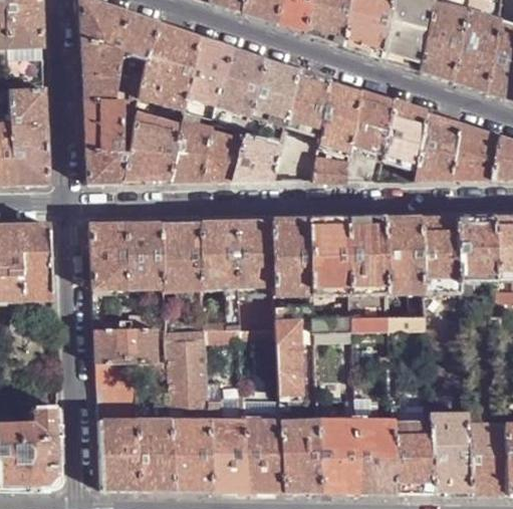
[(43,43),(40,0),(5,0),(8,44),(43,43)]
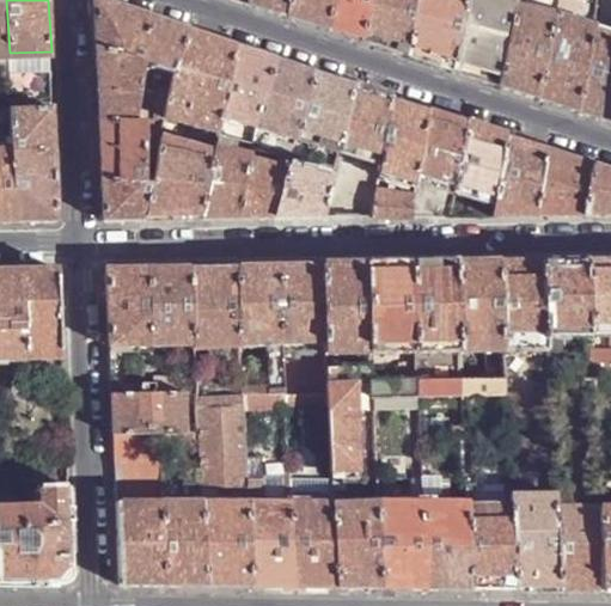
[(95,0),(98,46),(145,61),(173,71),(190,25),(147,10),(118,0),(95,0)]
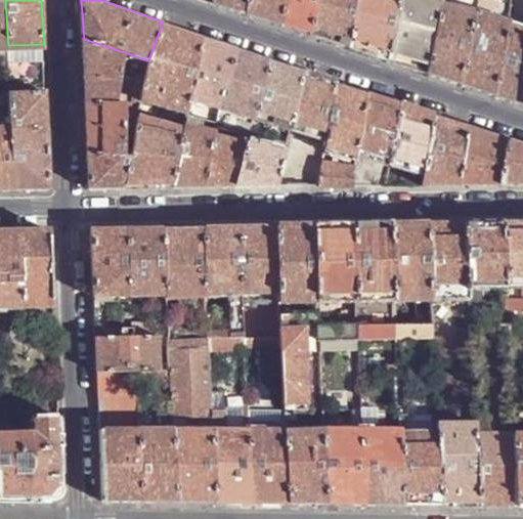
[(233,7),(247,11),(249,0),(213,0),(233,7)]
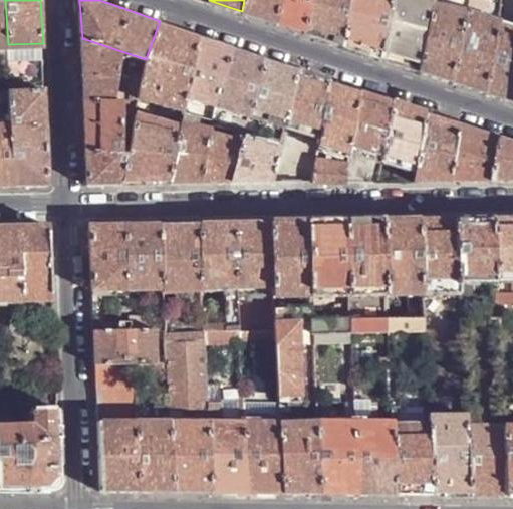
[(262,17),(276,22),(279,0),(244,0),(242,11),(262,17)]
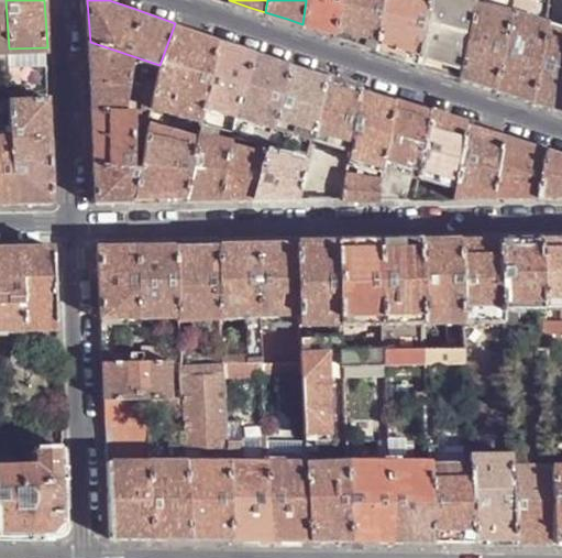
[(322,31),(334,35),(341,0),(306,0),(302,24),(322,31)]
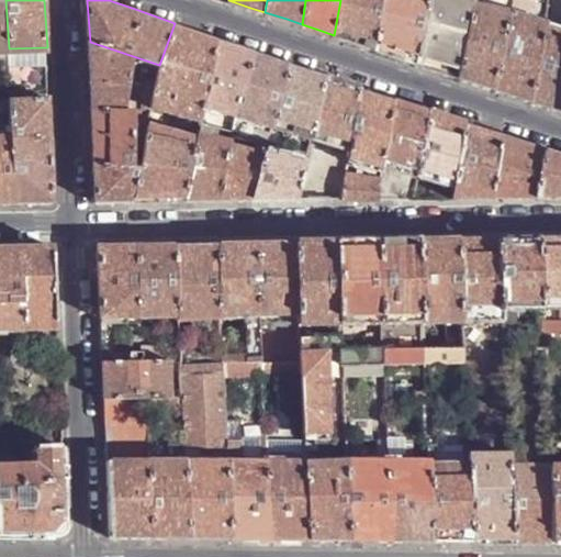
[(358,43),(376,48),(385,0),(340,0),(334,35),(358,43)]
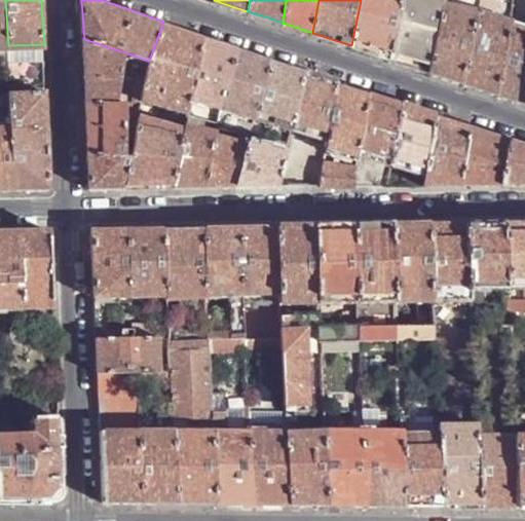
[(361,0),(351,45),(374,52),(390,58),(402,0),(361,0)]
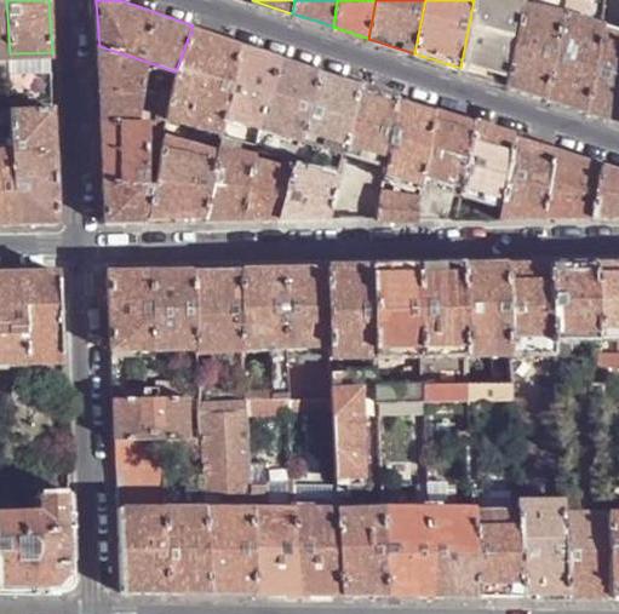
[(487,76),(508,84),(525,0),(474,0),(460,68),(487,76)]
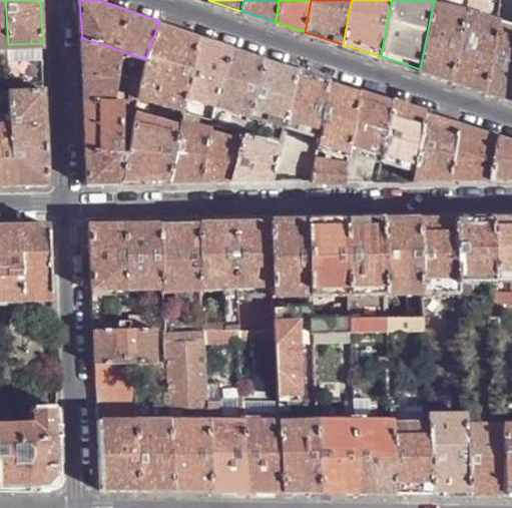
[(434,0),(420,69),(433,73),(452,79),(466,7),(438,0),(434,0)]
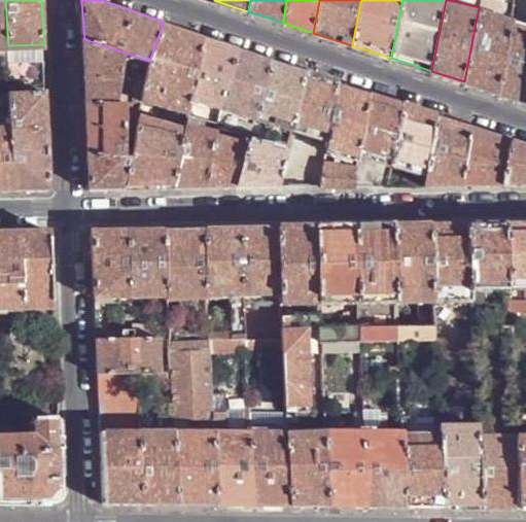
[(511,18),(513,0),(480,0),(479,7),(511,18)]
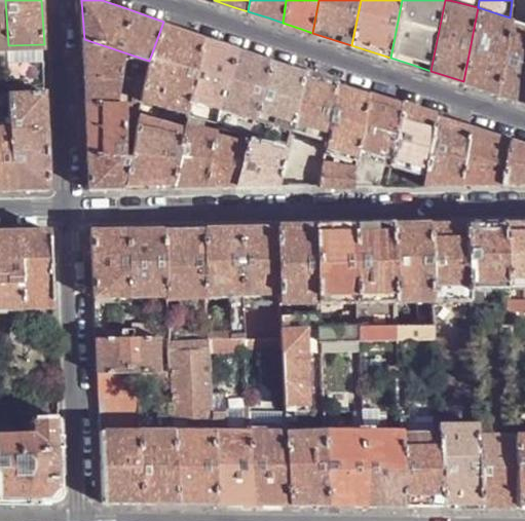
[(476,85),(497,92),(510,17),(478,7),(463,81),(476,85)]
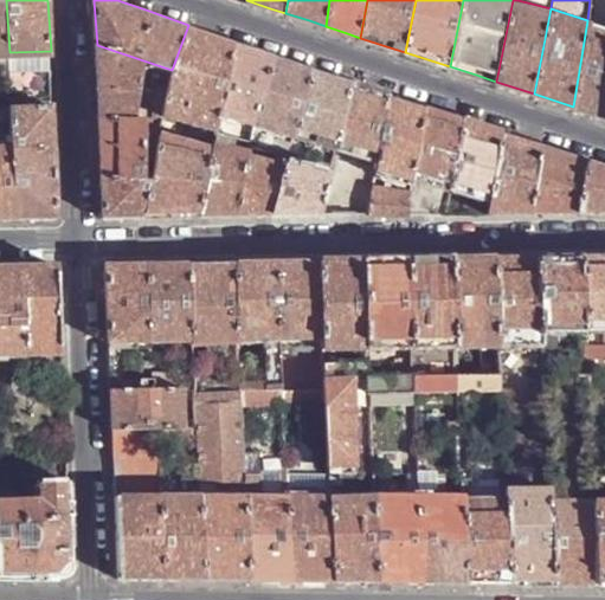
[(602,116),(604,117),(604,27),(587,20),(573,107),(602,116)]
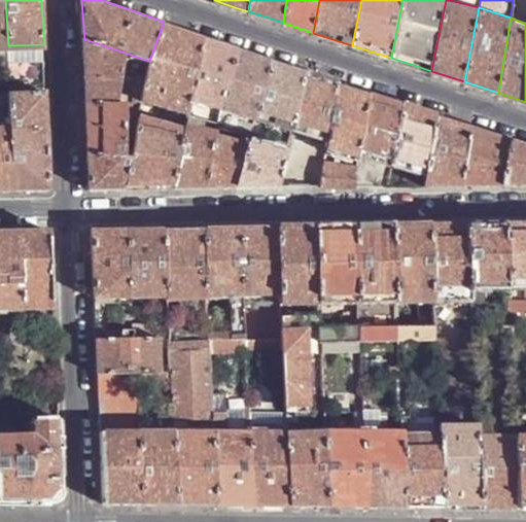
[(143,96),(143,98),(188,110),(193,96),(205,36),(181,27),(164,22),(149,61),(147,74),(143,96)]
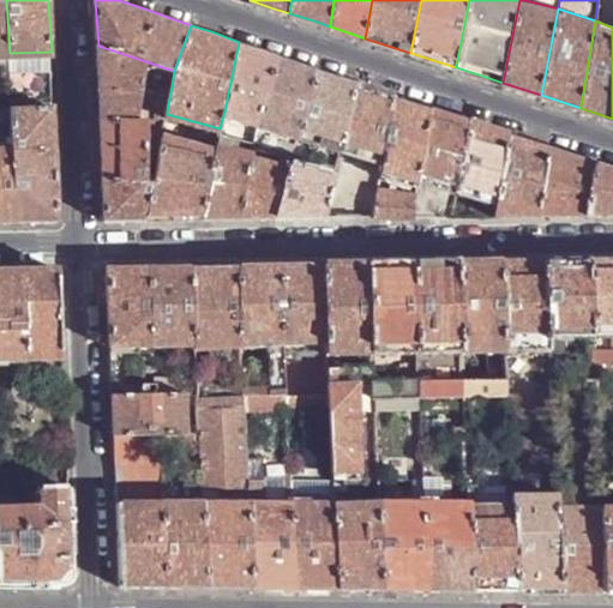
[(239,42),(224,112),(262,124),(276,54),(253,47),(239,42)]
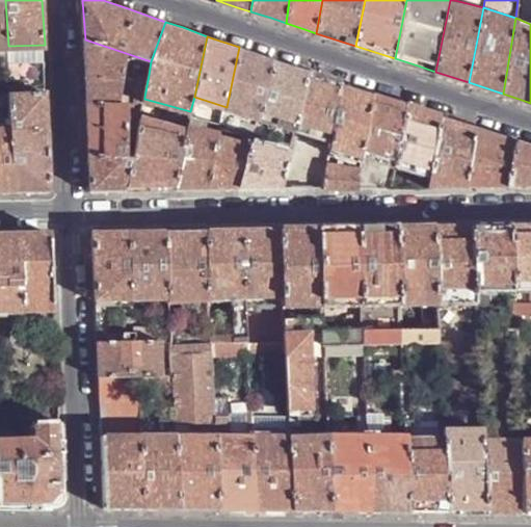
[(88,103),(122,102),(125,68),(126,62),(126,53),(85,40),(86,73),(88,103)]
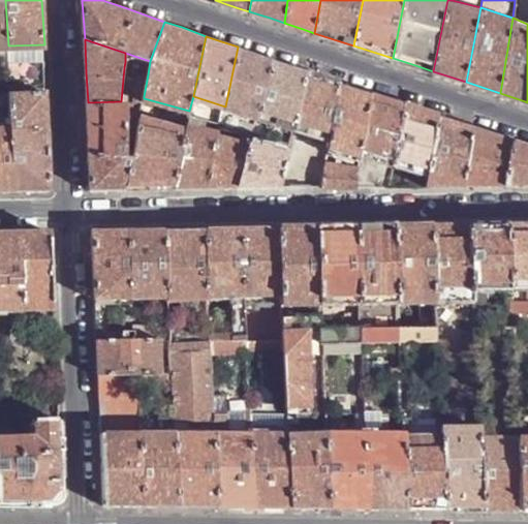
[(45,83),(44,44),(8,45),(9,64),(9,74),(10,85),(45,83)]
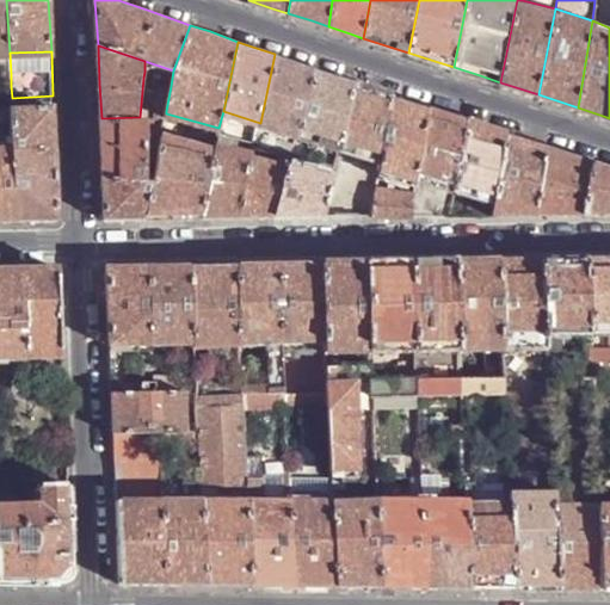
[(0,74),(11,74),(10,53),(0,53),(0,74)]
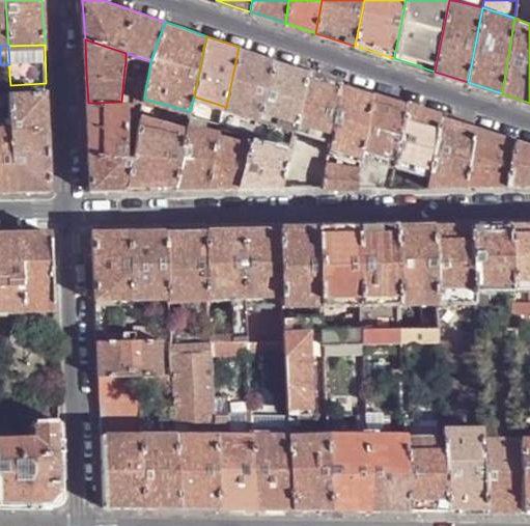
[(239,47),(226,107),(258,117),(275,58),(253,52),(239,47)]
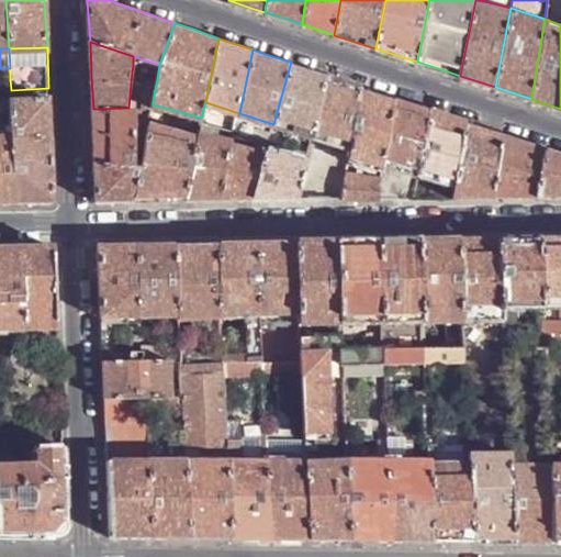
[(303,66),(291,62),(273,124),(312,136),(325,74),(303,66)]
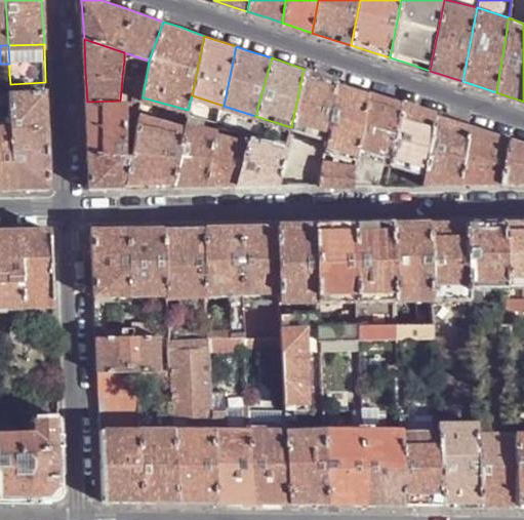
[(304,69),(291,127),(319,136),(327,140),(336,79),(316,73),(304,69)]
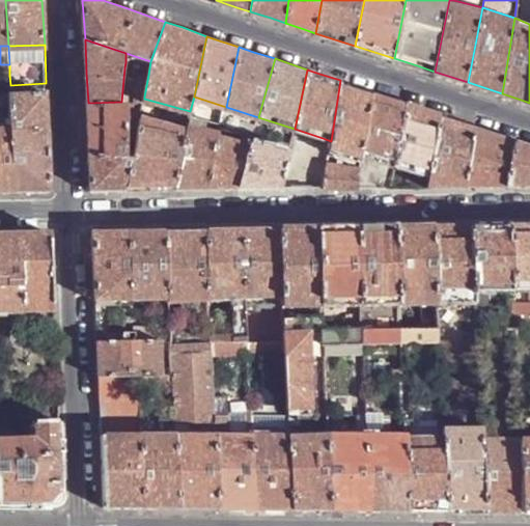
[(148,75),(140,74),(135,100),(144,97),(148,75)]
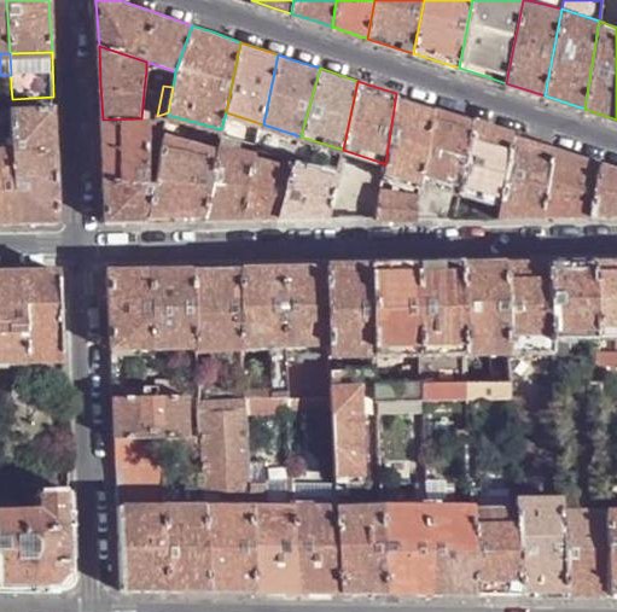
[(11,87),(0,87),(0,104),(12,104),(12,99),(11,87)]
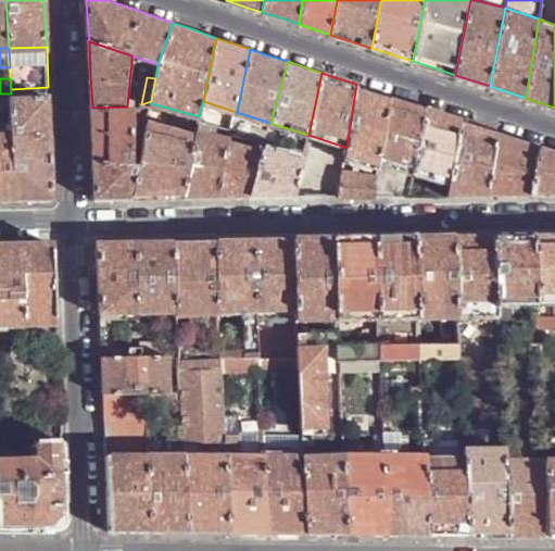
[(378,91),(356,84),(347,148),(347,151),(381,161),(391,95),(378,91)]
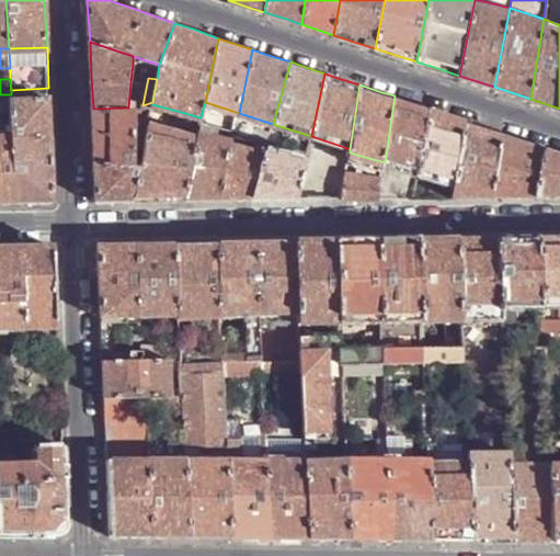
[(11,98),(11,94),(0,94),(0,108),(11,108),(11,98)]
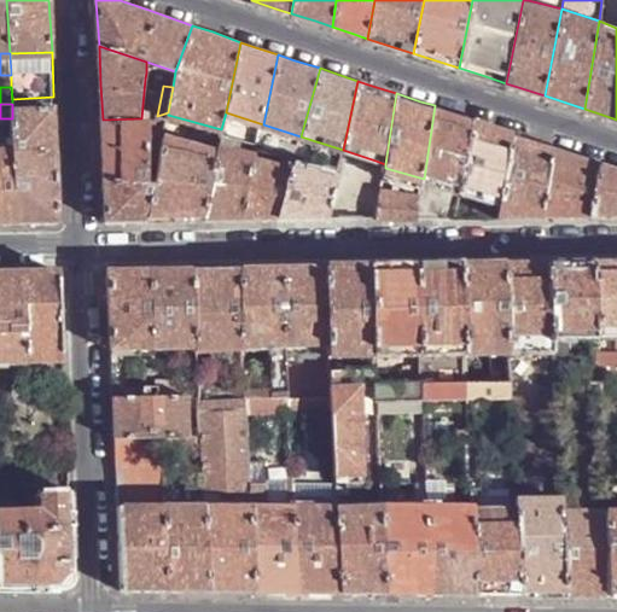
[(54,124),(53,105),(12,108),(12,118),(13,146),(13,147),(56,147),(54,124)]
